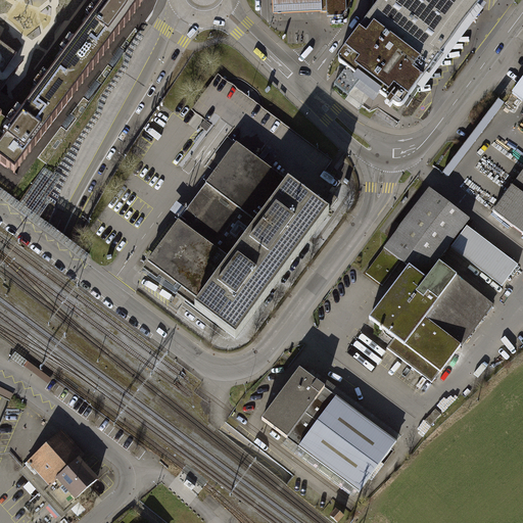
[(88,0),(45,59),(57,67),(82,85),(146,0),(88,0)]
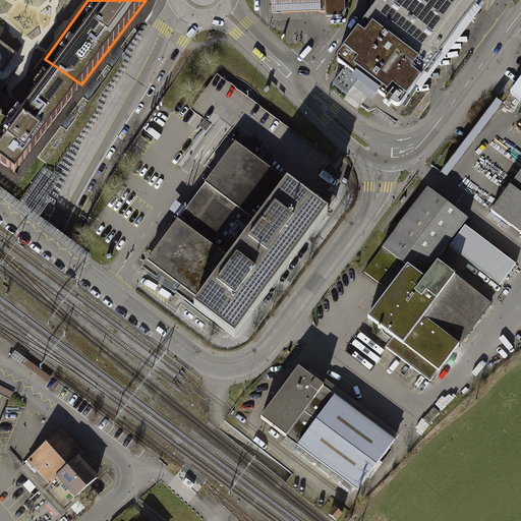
[(298,14),(320,12),(319,0),(271,0),(272,15),(298,14)]
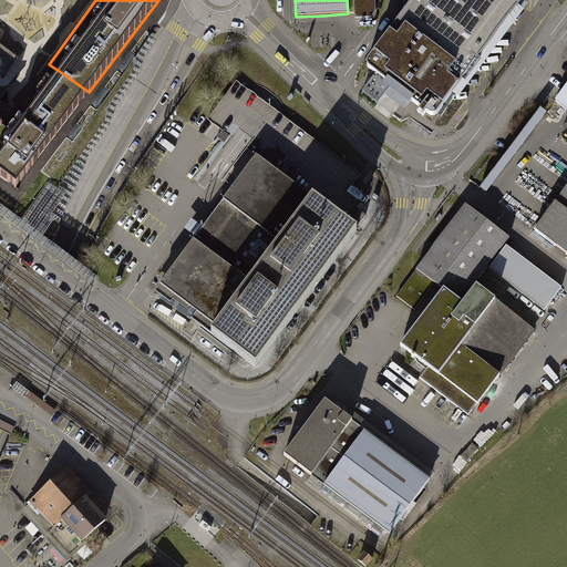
[(354,20),(371,19),(381,7),(381,0),(347,0),(348,13),(354,13),(354,20)]
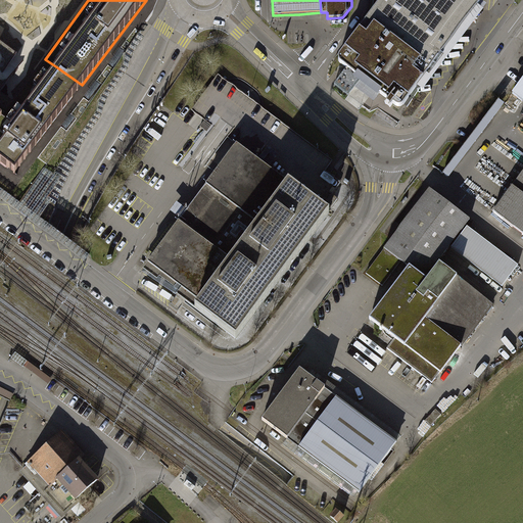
[(373,0),(372,13),(336,59),(399,109),(481,0),(373,0)]
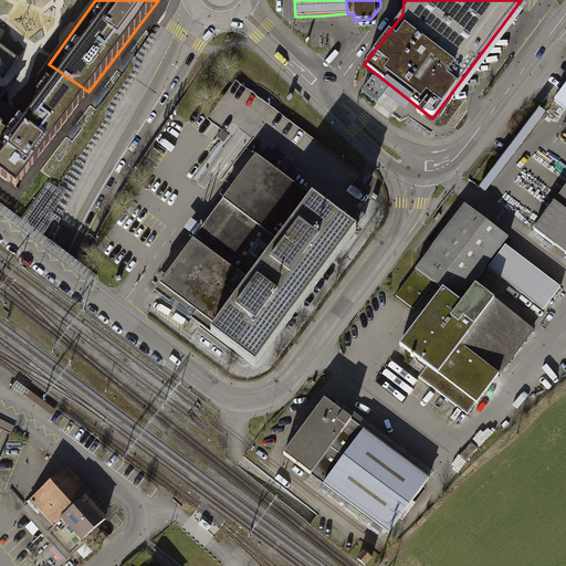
[(0,128),(1,127),(14,109),(10,107),(0,100),(10,85),(7,83),(3,80),(19,58),(0,43),(0,128)]
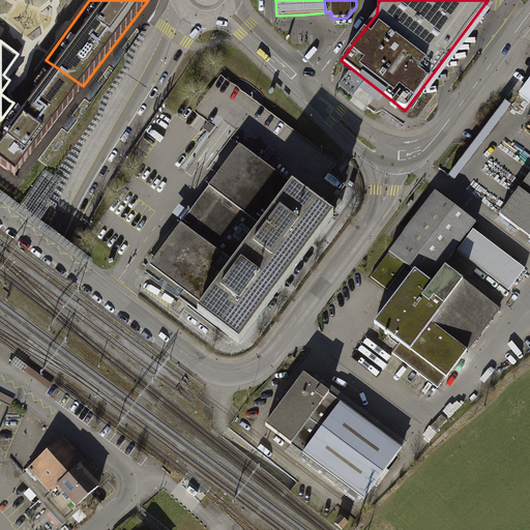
[(125,54),(45,170),(54,176),(97,114),(99,101),(124,67),(126,56),(127,55),(125,54)]
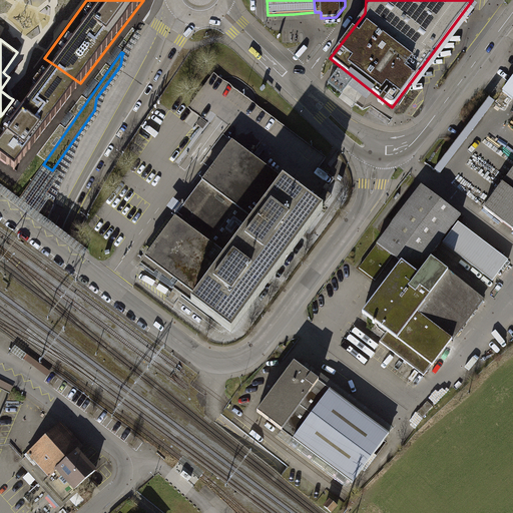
[(0,158),(15,169),(80,83),(56,66),(44,58),(13,99),(1,115),(0,116),(0,158)]
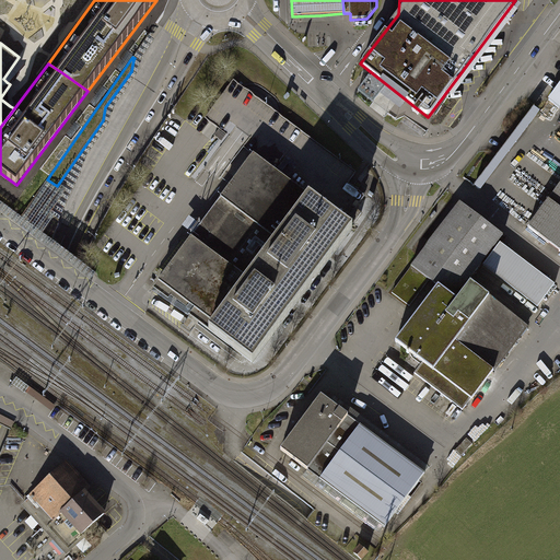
[(253,158),(343,224),(365,196),(348,183),(356,171),(235,80),(206,118),(220,129),(216,136),(220,139),(190,178),(221,199),(253,158)]
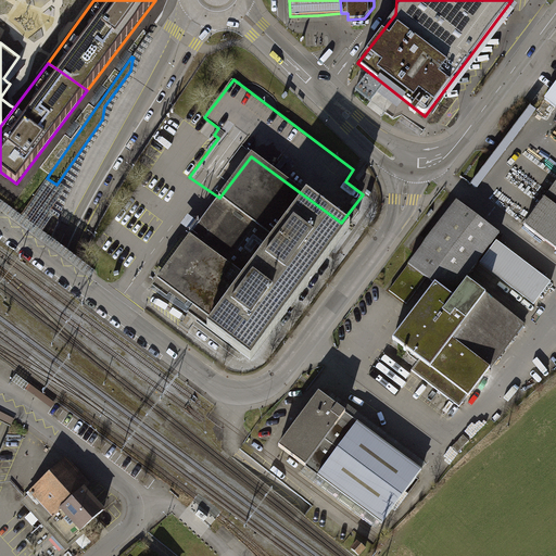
[(555,83),(543,100),(555,109),(555,83)]
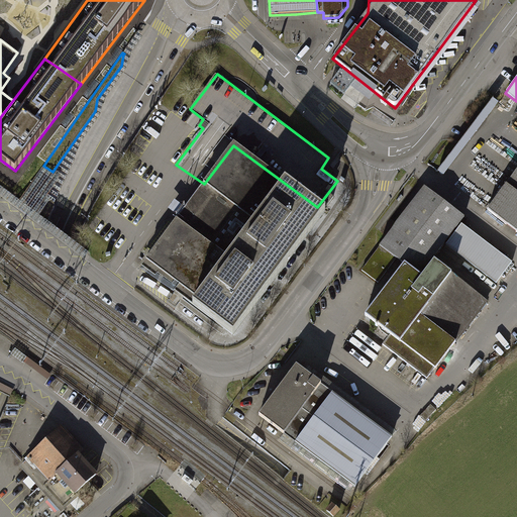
[(449,182),(500,107),(490,100),(439,176),(449,182)]
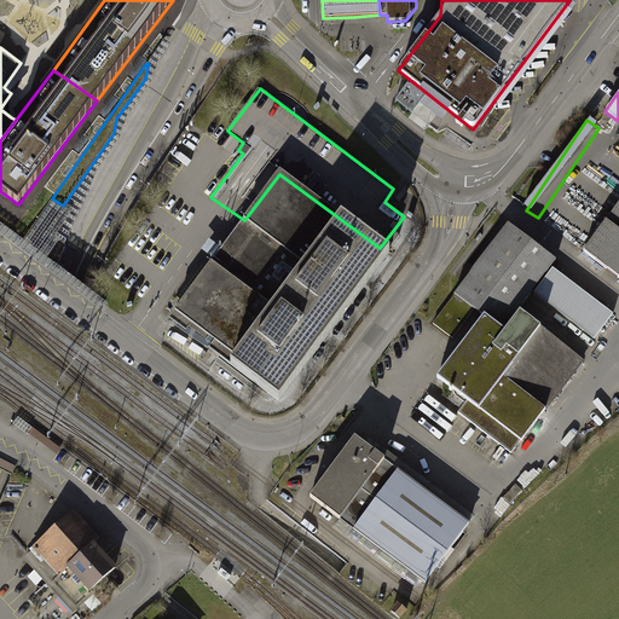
[(227,243),(171,322),(227,363),(282,403),(391,255),(380,248),(335,215),(279,174),(244,220),(227,243)]
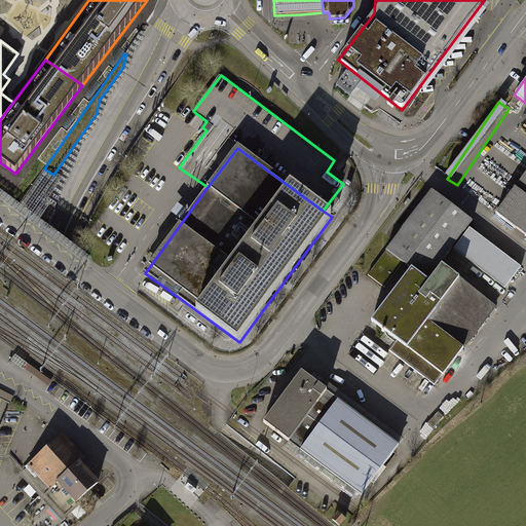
[(90,256),(40,219),(51,202),(45,198),(60,179),(53,175),(44,168),(21,203),(0,188),(0,198),(85,263),(90,256)]
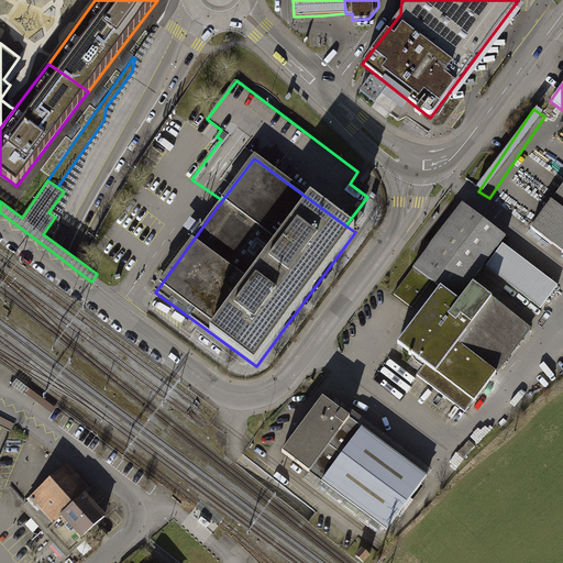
[(562,185),(530,229),(562,253),(562,185)]
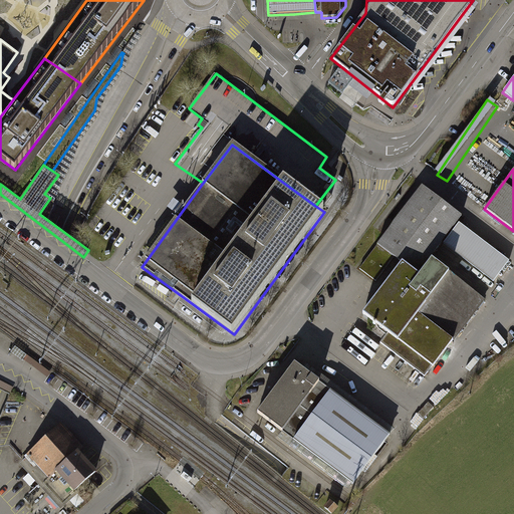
[(379,343),(424,376),(482,299),(430,260),(442,245),(493,283),(509,261),(458,223),(461,218),(421,187),(358,269),(374,281),(392,258),(400,264),(359,317),(386,336),(379,343)]
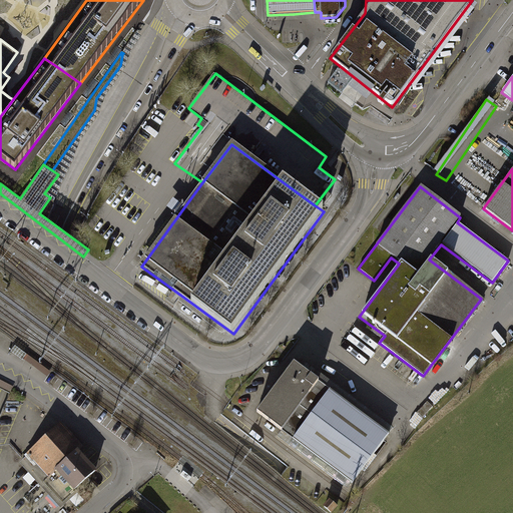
[(292,363),(257,411),(353,481),(388,432),(292,363)]
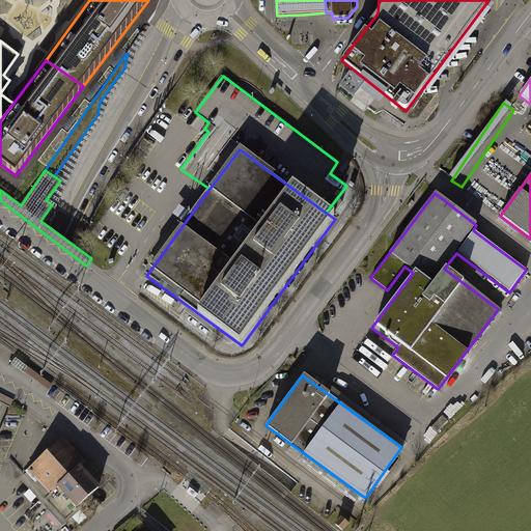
[(0,403),(11,410),(16,400),(0,392),(0,403)]
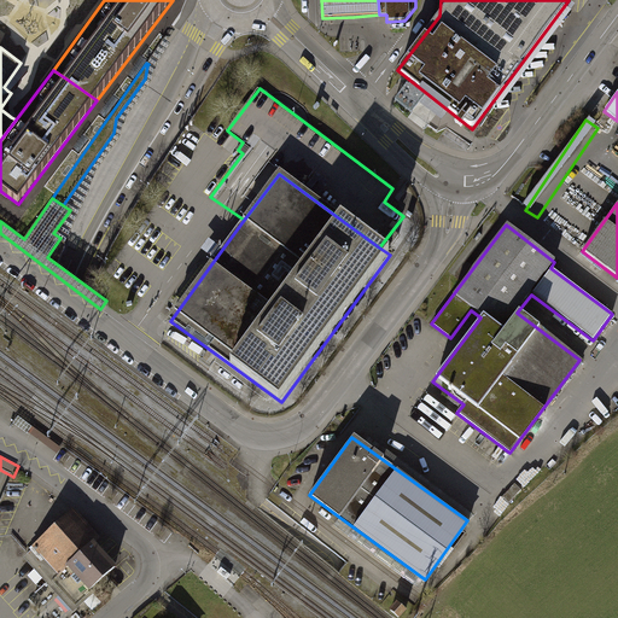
[(38,548),(29,554),(24,558),(35,570),(74,612),(93,595),(91,592),(117,566),(95,543),(100,538),(74,509),(35,544),(38,548)]
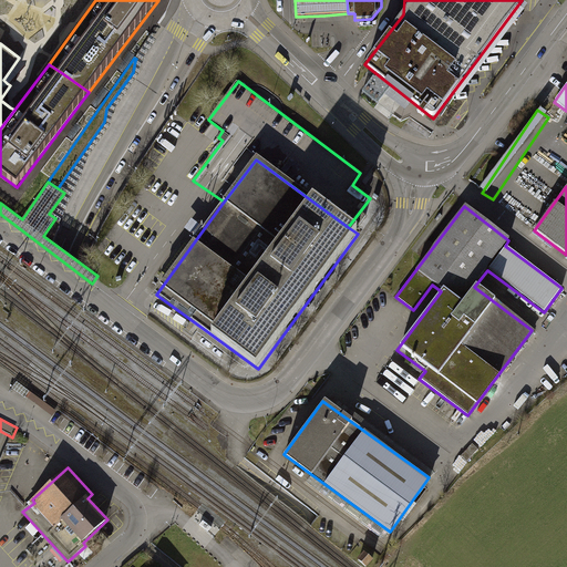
[(42,536),(33,545),(42,555),(52,546),(42,536)]
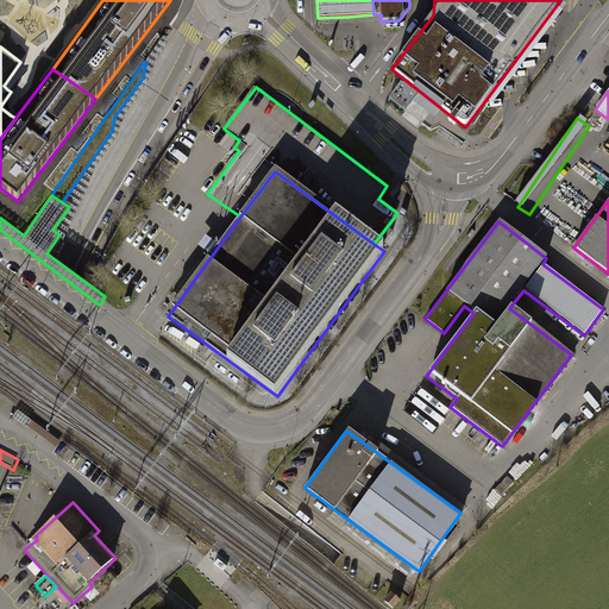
[(60,589),(46,601),(52,608),(64,608),(71,603),(60,589)]
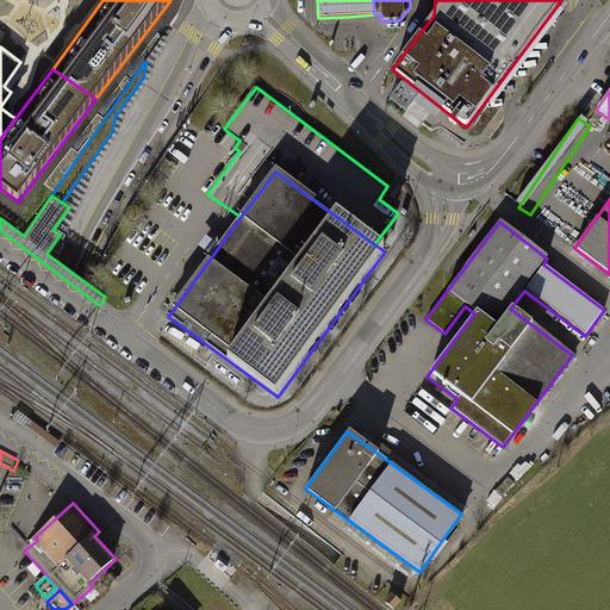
[(392,595),(386,602),(394,609),(400,602),(392,595)]
